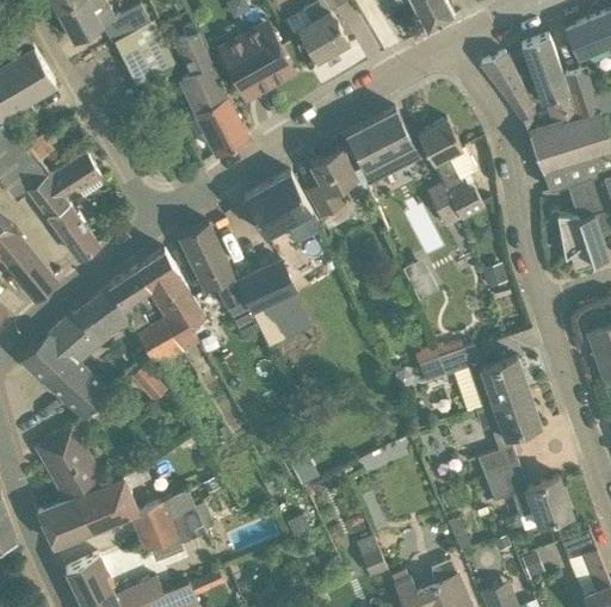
[(50,0),(57,12),(79,0),(50,0)]
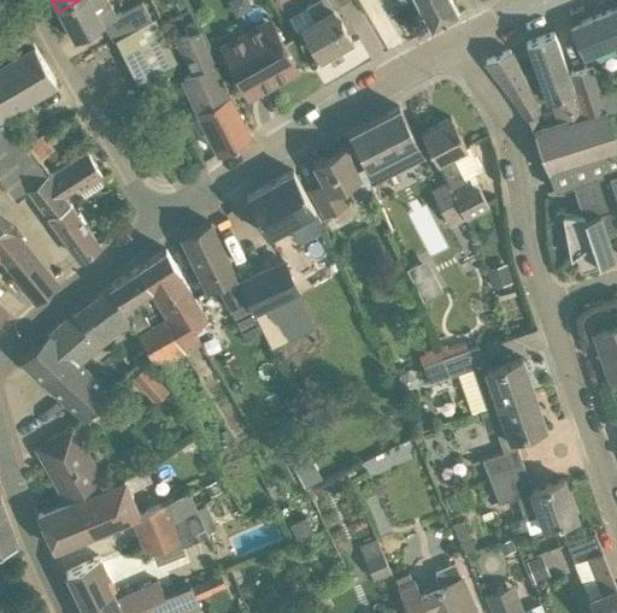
[(111,43),(115,42),(151,24),(141,5),(111,19),(104,5),(94,11),(88,0),(80,0),(58,12),(75,42),(103,27),(111,43)]
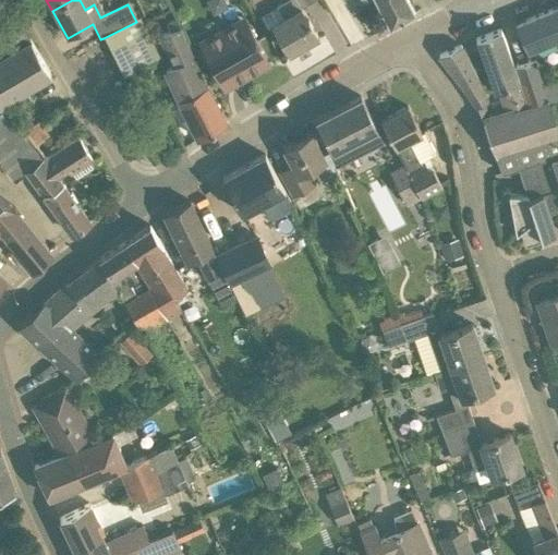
[(290,0),(277,8),(284,20),(273,27),(289,55),(317,38),(301,10),(317,0),(290,0)]
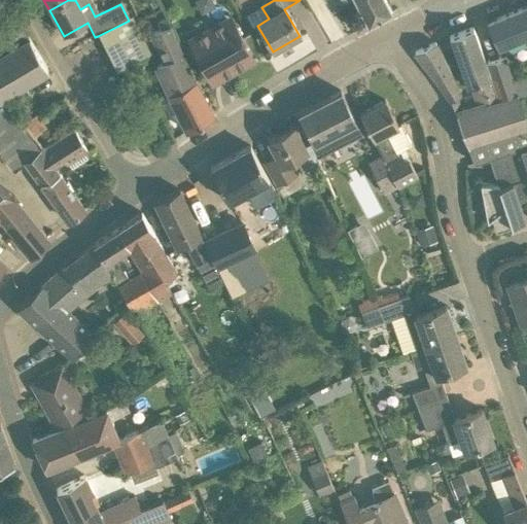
[(391,15),(383,0),(354,0),(369,28),(391,15)]
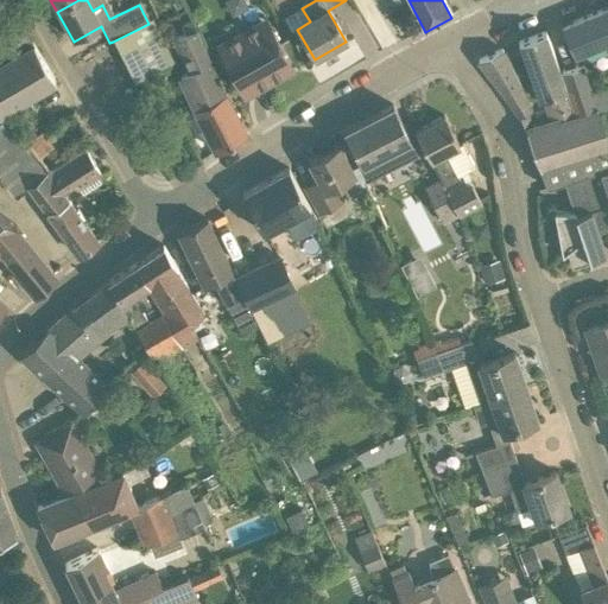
[(607,12),(564,35),(574,59),(607,45),(607,46),(607,12)]
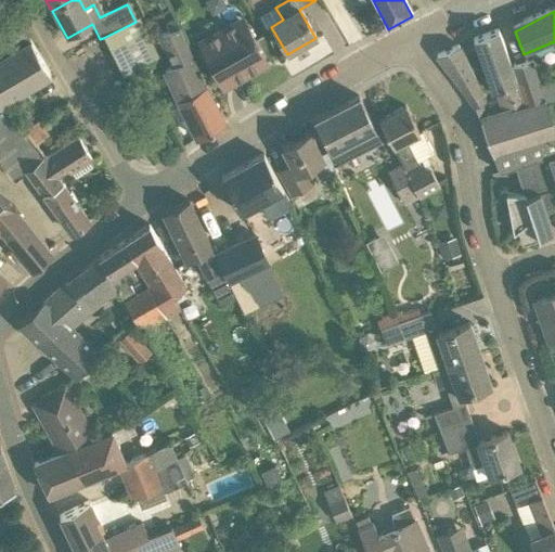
[(0,105),(13,99),(51,76),(30,43),(12,54),(10,51),(28,40),(17,21),(0,30),(0,105)]
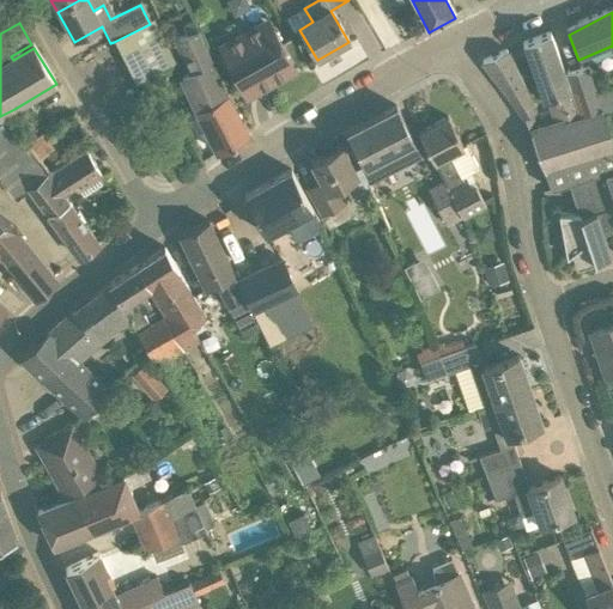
[(150,24),(114,42),(121,55),(159,36),(152,23),(150,24)]
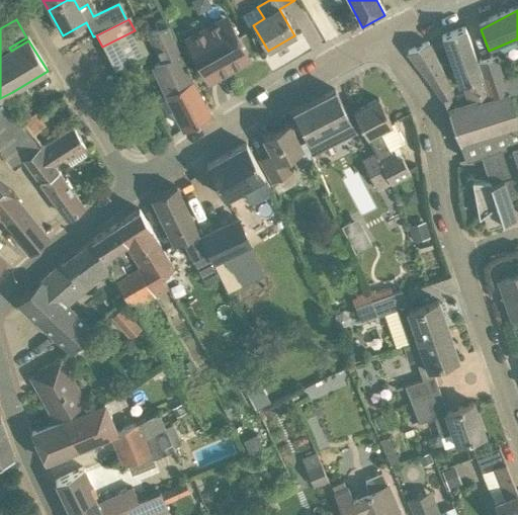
[(227,19),(185,43),(209,84),(228,74),(226,70),(248,58),(227,19)]
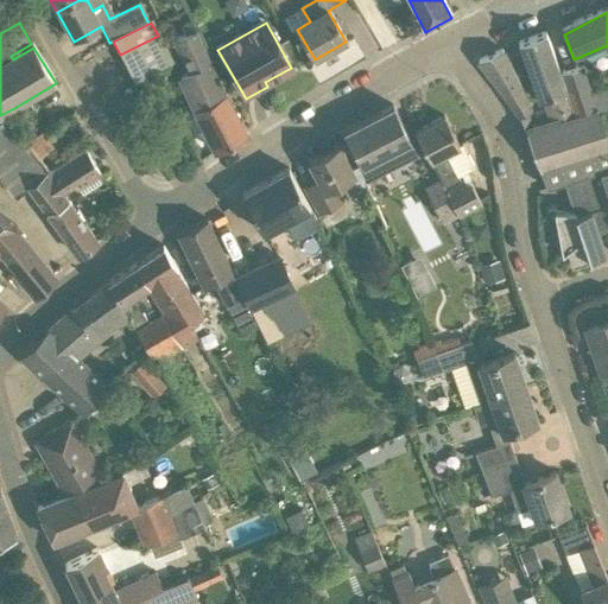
[(207,56),(196,32),(191,24),(181,29),(184,37),(175,40),(175,42),(172,43),(187,76),(181,81),(194,112),(223,96),(207,56)]
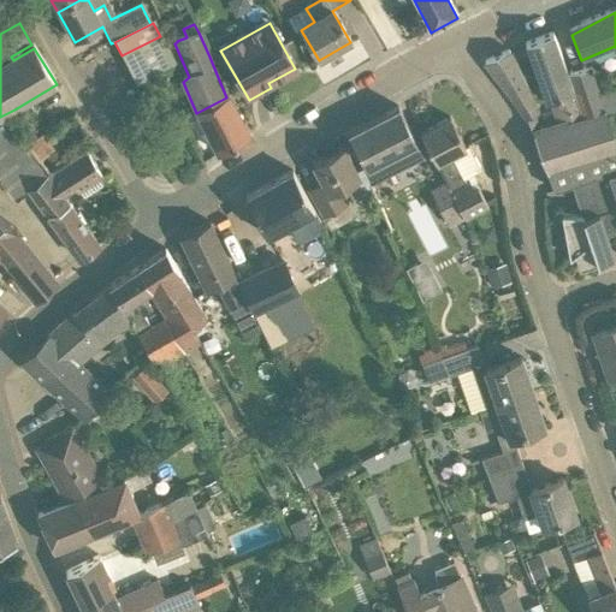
[(527,122),(533,137),(582,122),(552,35),(526,45),(548,102),(555,124),(540,128),(534,116),(538,114),(509,53),(484,64),(514,102),(527,122)]
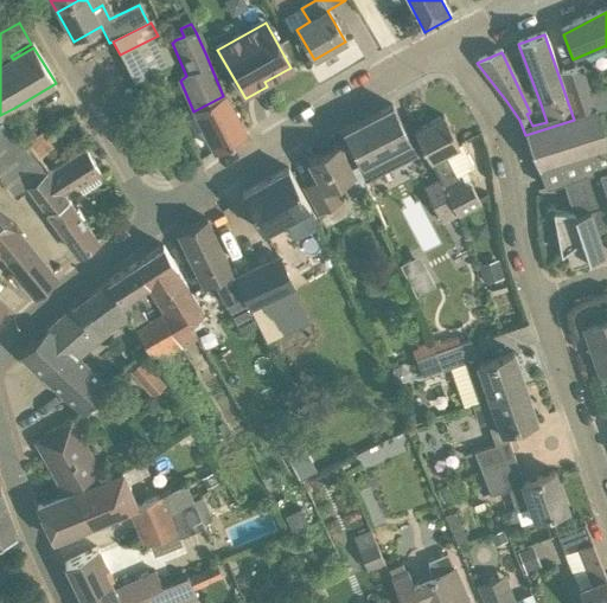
[(158,36),(120,55),(135,84),(172,65),(158,36)]
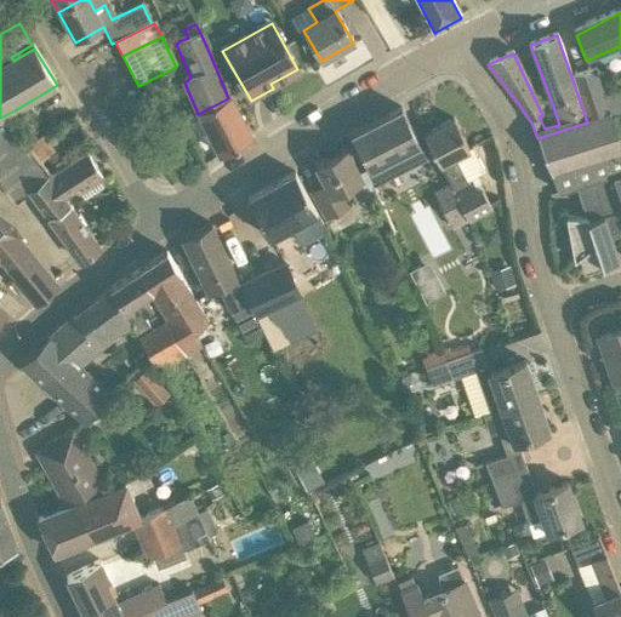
[(620,91),(602,98),(593,70),(573,75),(588,120),(620,108),(620,91)]
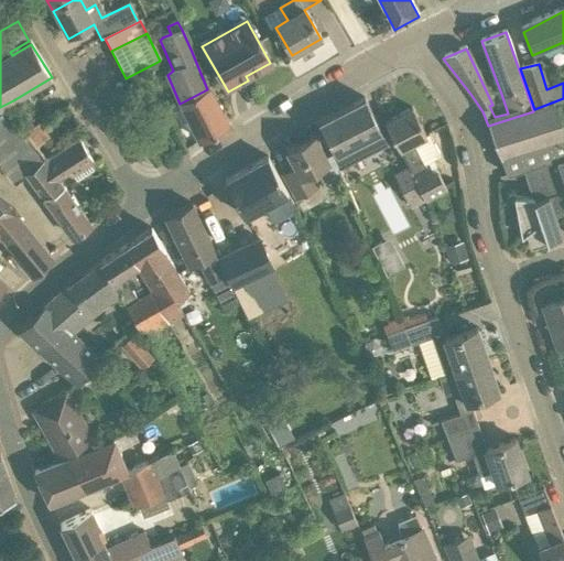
[(201,144),(229,129),(207,89),(180,104),(201,144)]
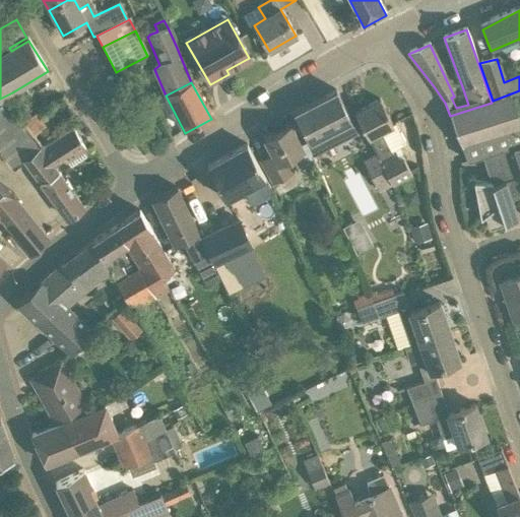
[(310,143),(307,144),(314,163),(322,159),(314,140),(351,121),(336,92),(295,114),(310,143)]
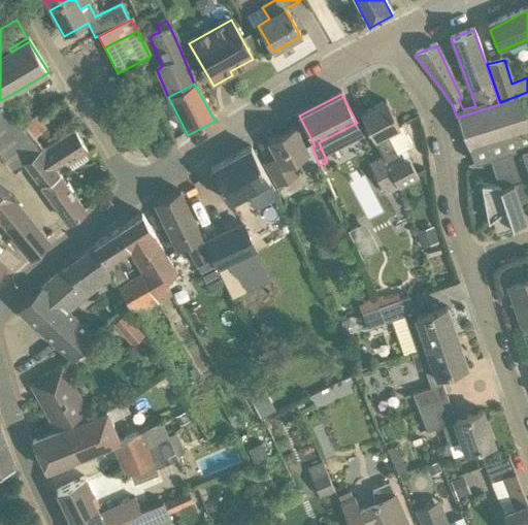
[(469,150),(474,165),(490,160),(497,158),(515,153),(527,149),(527,123),(520,98),(499,104),(457,118),(469,150)]
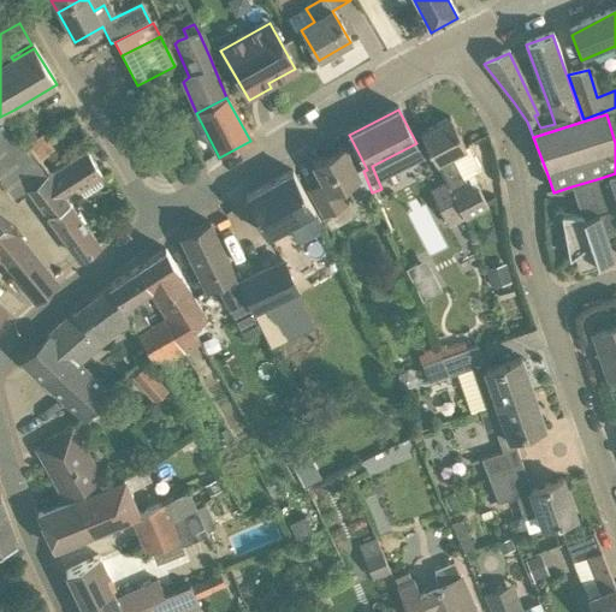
[(421,136),(445,184),(465,220),(487,208),(478,190),(474,192),(467,179),(462,182),(450,158),(466,149),(450,120),(421,136)]
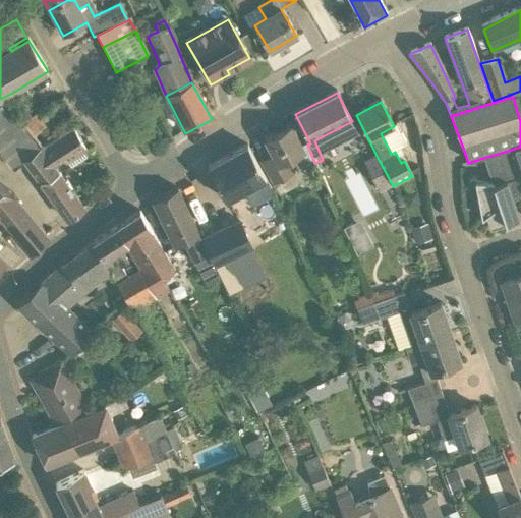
[(39,149),(12,119),(1,106),(0,106),(0,155),(14,171),(25,162),(24,161),(39,149)]
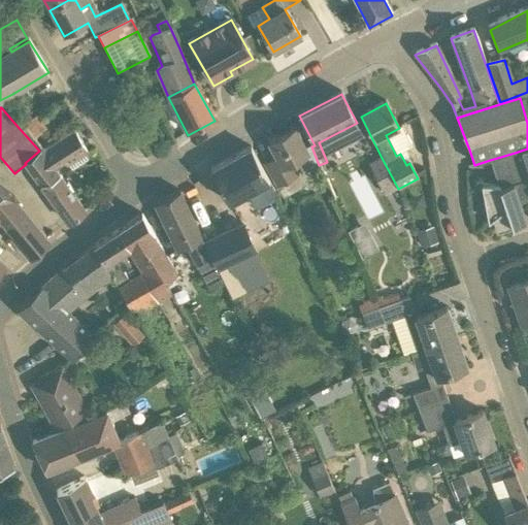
[(36,118),(23,126),(33,139),(45,129),(36,118)]
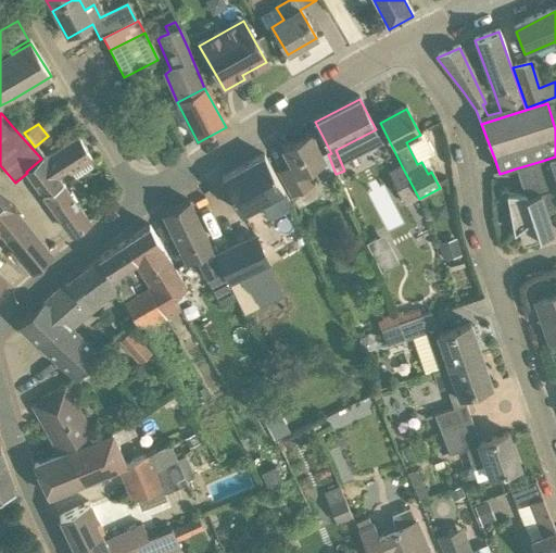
[(328,154),(321,158),(310,136),(283,151),(292,166),(278,174),(291,199),(314,187),(306,173),(314,168),(323,183),(337,175),(336,174),(328,154)]
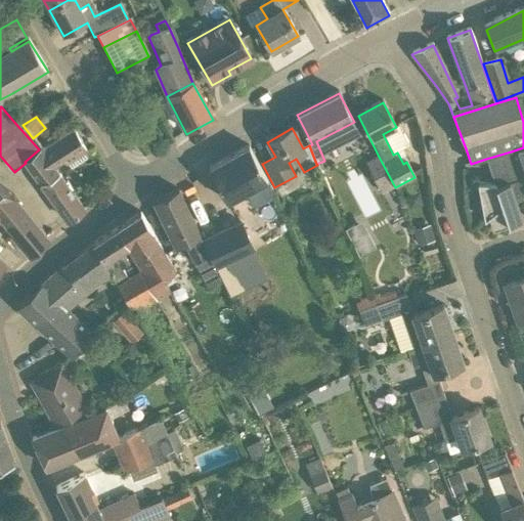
[(86,152),(73,130),(40,150),(39,149),(25,162),(26,163),(68,222),(84,211),(52,166),(61,160),(64,165),(86,152)]
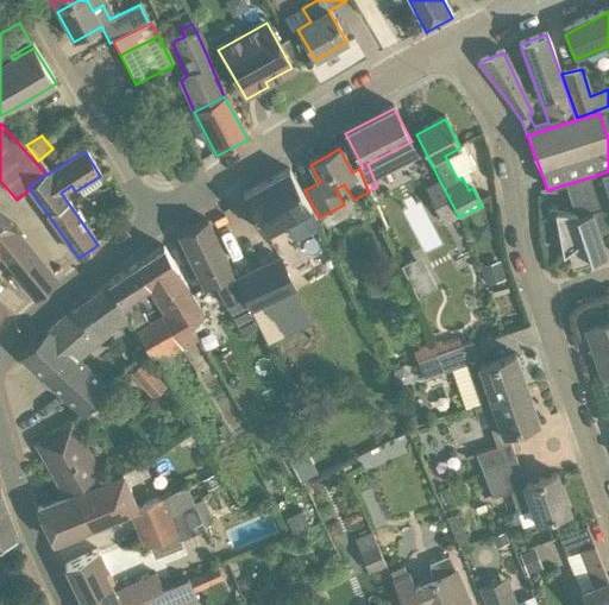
[(311,212),(289,171),(243,196),(264,235),(311,212)]
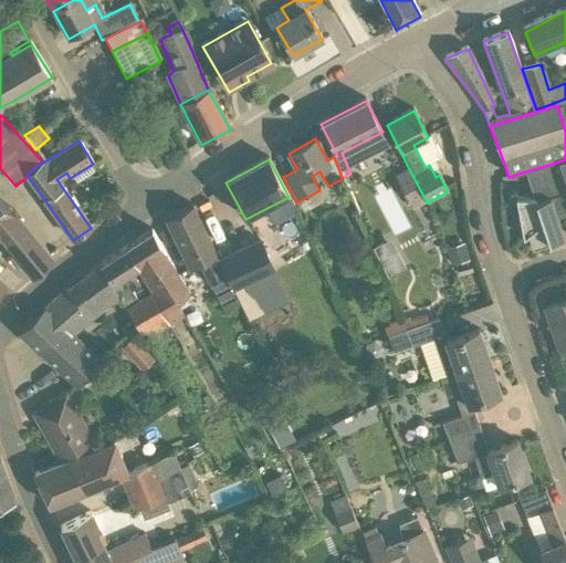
[(565,159),(552,164),(561,195),(565,193),(565,159)]
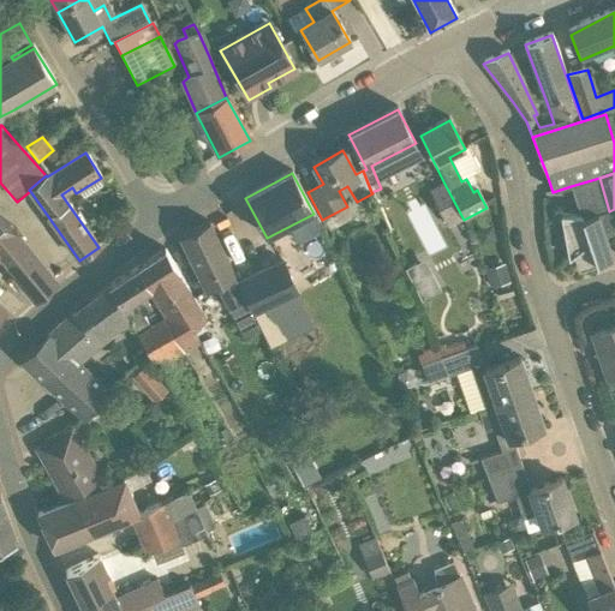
[(571,186),(580,217),(560,216),(568,261),(573,257),(579,271),(613,261),(605,238),(614,235),(614,231),(609,211),(599,178),(579,184),(571,186)]
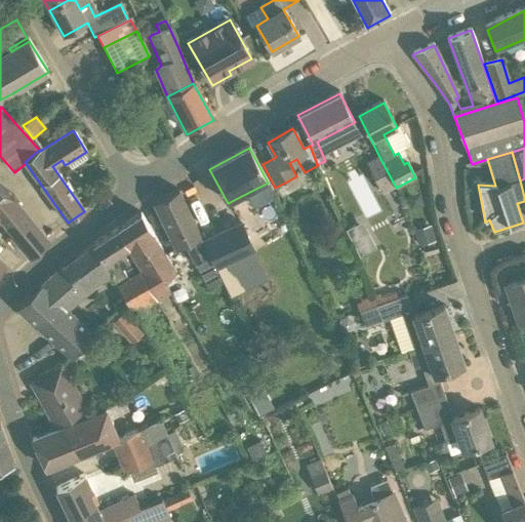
[(382,195),(396,188),(379,157),(366,164),(382,195)]
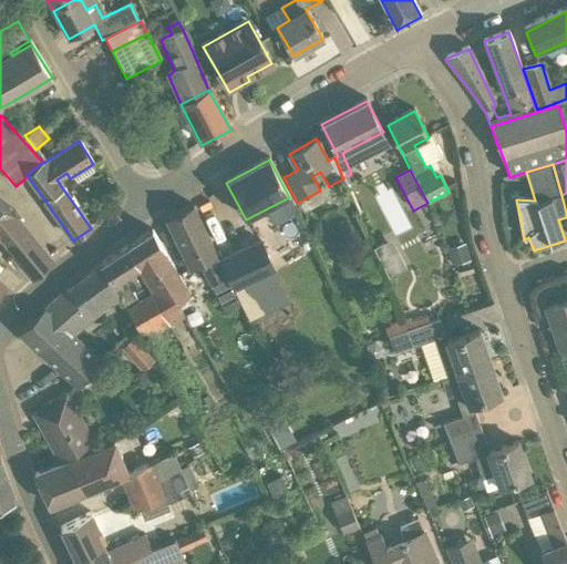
[(53,260),(16,214),(0,202),(0,234),(16,253),(12,255),(33,279),(53,260)]
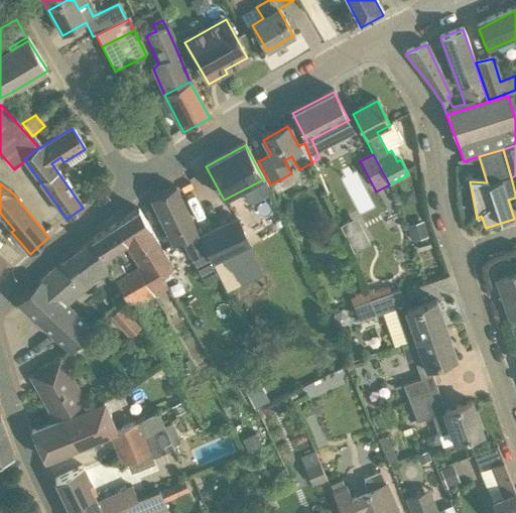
[(220,280),(212,265),(200,238),(175,188),(153,201),(175,245),(182,241),(206,286),(220,280)]
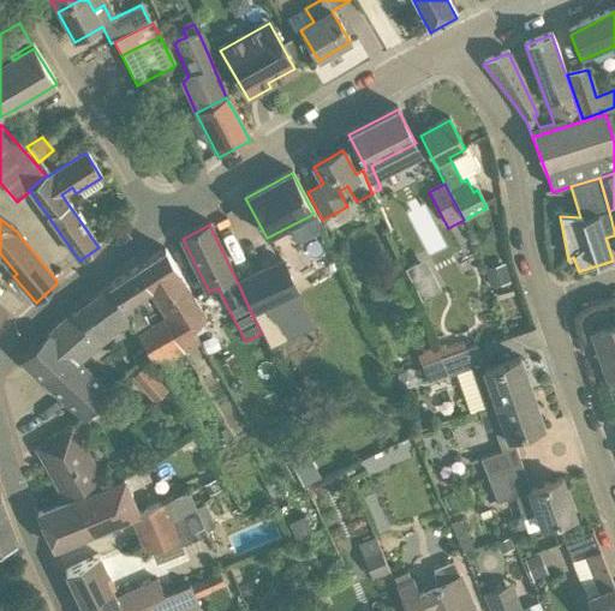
[(208,325),(165,251),(137,269),(150,289),(151,289),(169,318),(189,352),(198,346),(191,335),(193,334),(210,360),(230,348),(213,322),(208,325)]
